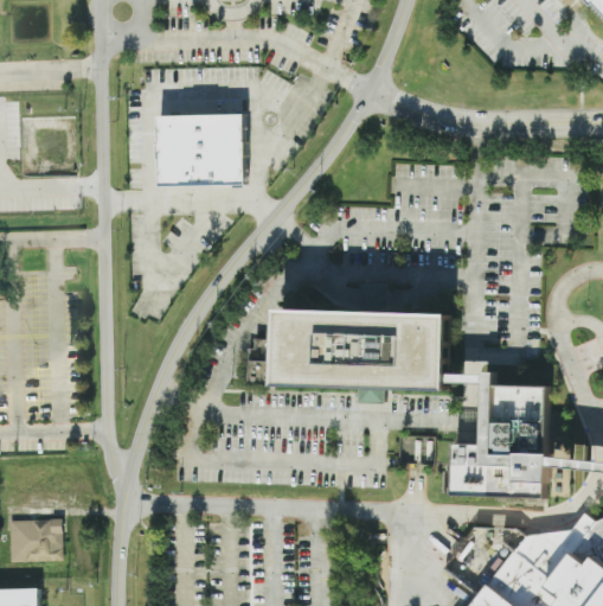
[(602,14),(589,0),(602,0),(602,14)]
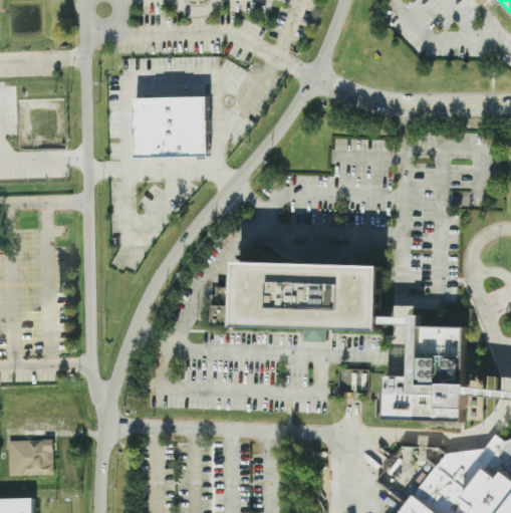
[(132,97),(205,96),(206,156),(133,157),(132,97)]
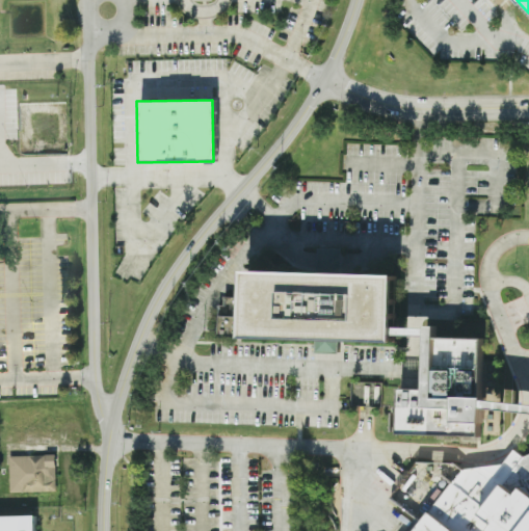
[(397,276),(395,342),(242,337),(244,270),(397,276)]
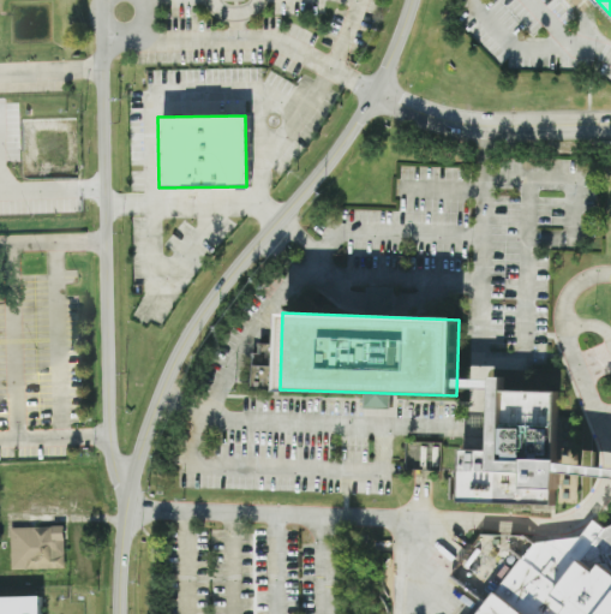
[(549,504),(553,391),(497,388),(498,376),(486,375),(483,449),(456,447),(454,500),(549,504)]
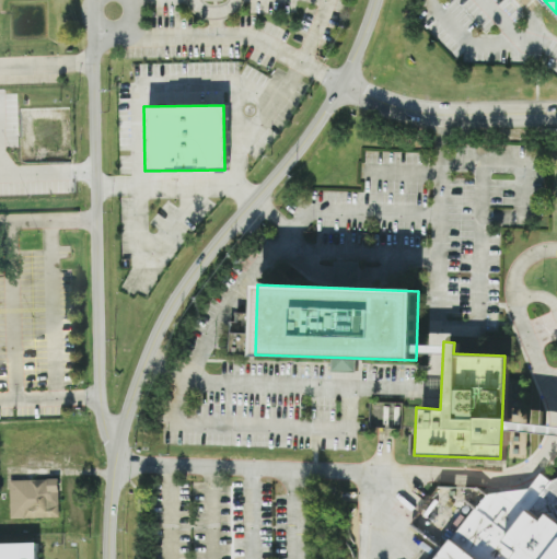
[(525,510),(541,522),(546,514),(556,522),(556,476),(547,480),(525,510)]
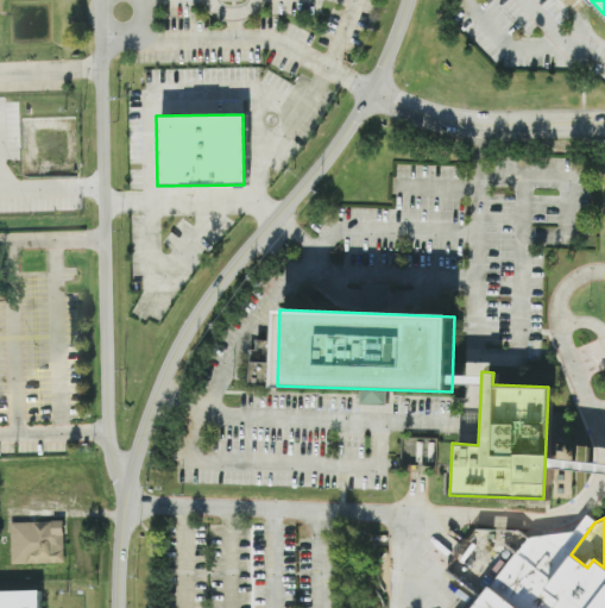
[(57,520),(5,521),(5,563),(58,562),(57,520)]
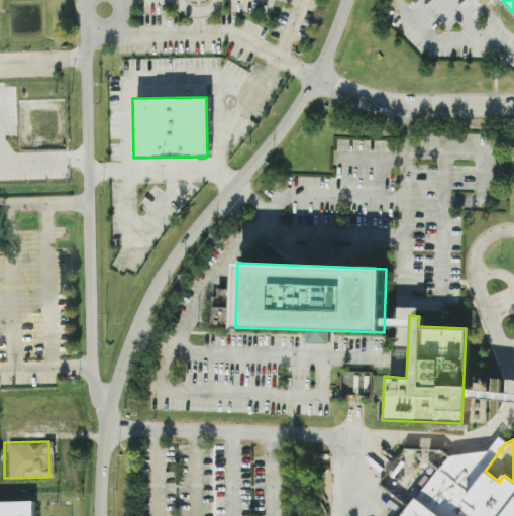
[(485,471),(470,491),(435,470),(400,515),(513,515),(513,482),(504,475),(499,482),(485,471)]
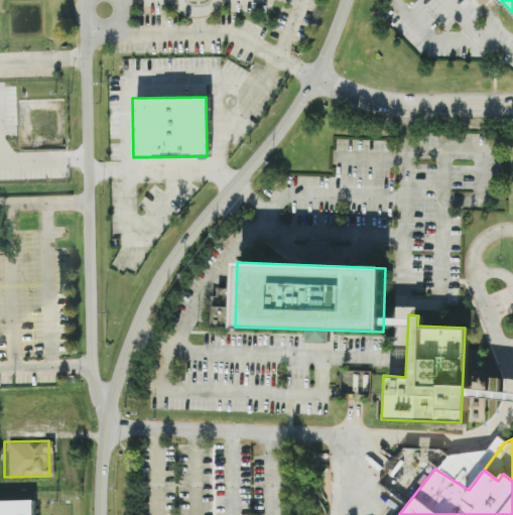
[(0,514),(29,514),(29,500),(0,499),(0,514)]
